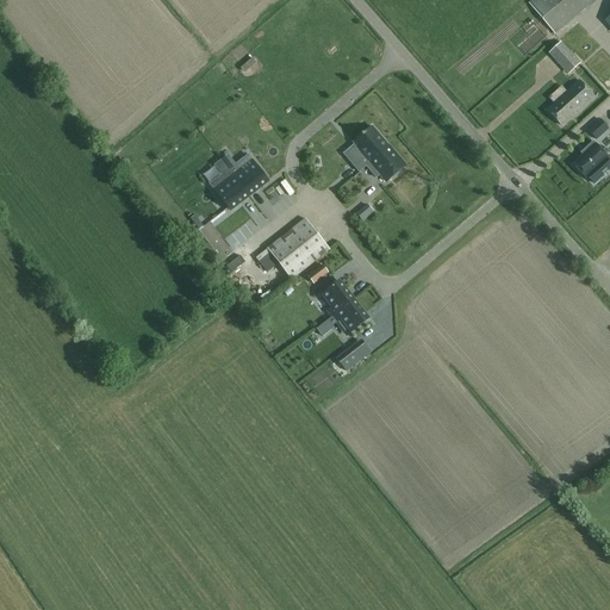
[(533,0),(529,4),(555,33),(595,0),(533,0)]
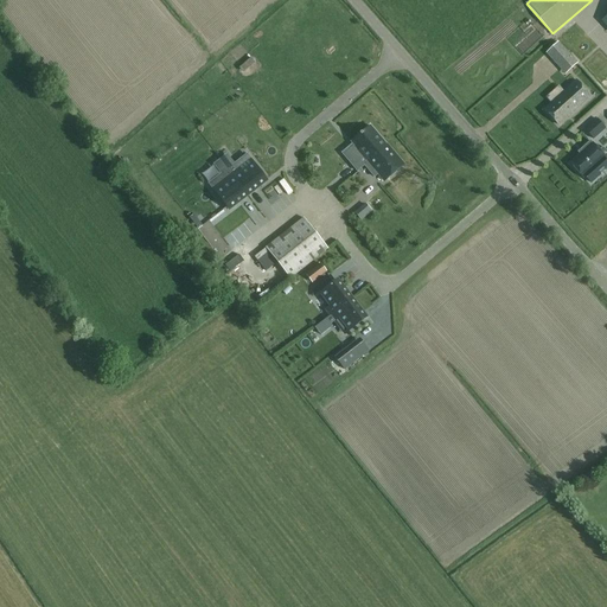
[(558,43),(547,53),(566,74),(577,63),(558,43)]
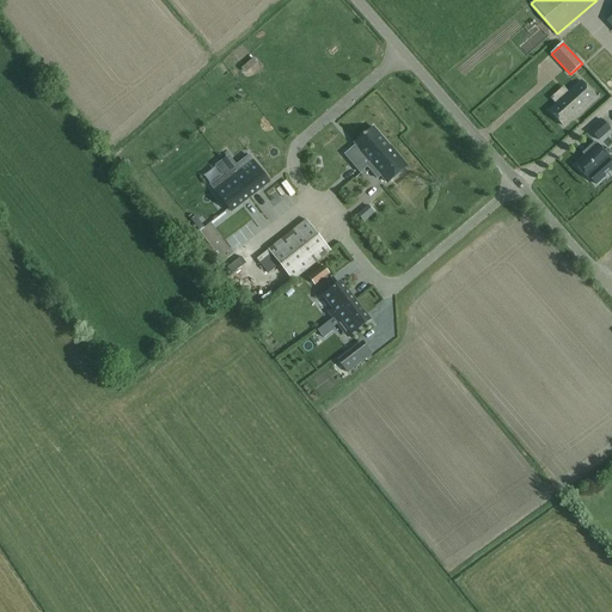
[(574,117),(597,98),(581,83),(549,111),(563,126),(574,117)]
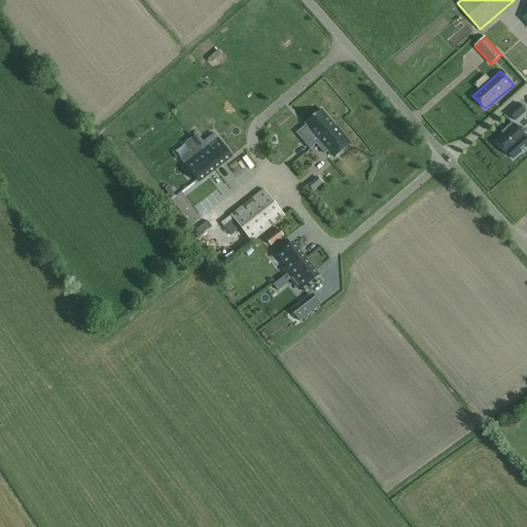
[(513,108),(520,116),(525,111),(518,104),(513,108)]
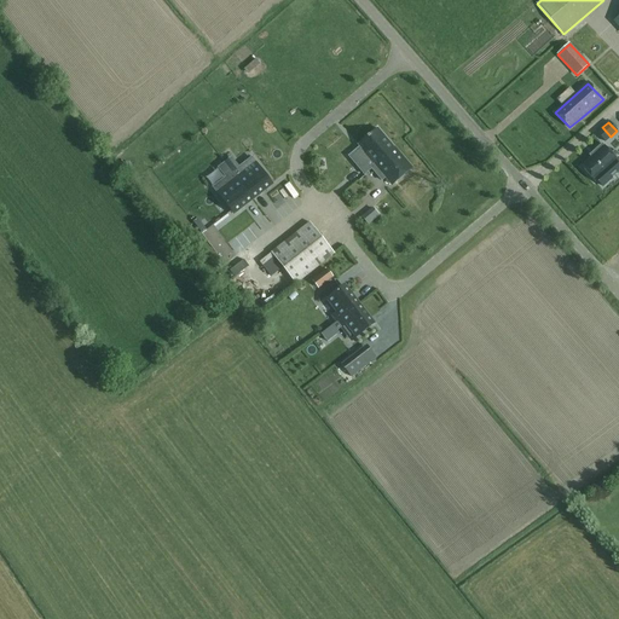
[(364,175),(371,168),(394,149),(393,149),(388,144),(389,143),(377,128),(358,145),(365,154),(363,156),(362,155),(353,162),(364,175)]
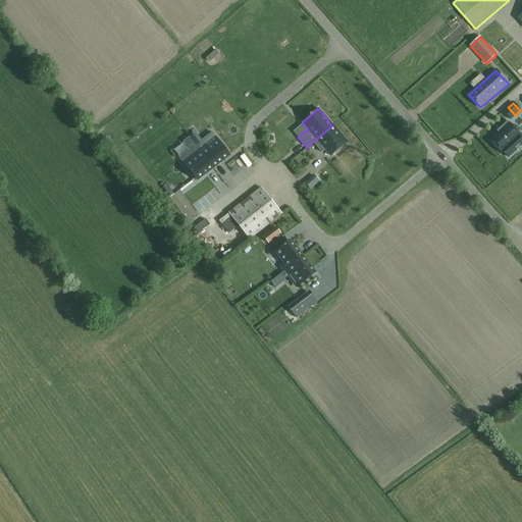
[(118,114),(108,119),(111,126),(122,121),(118,114)]
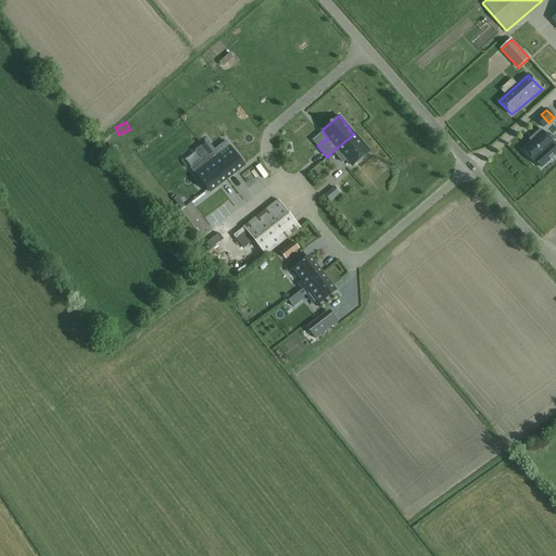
[(544,156),(555,146),(555,143),(555,139),(552,135),(548,138),(540,129),(533,136),(533,137),(530,140),(531,142),(522,150),(533,163),(542,154),(544,156)]
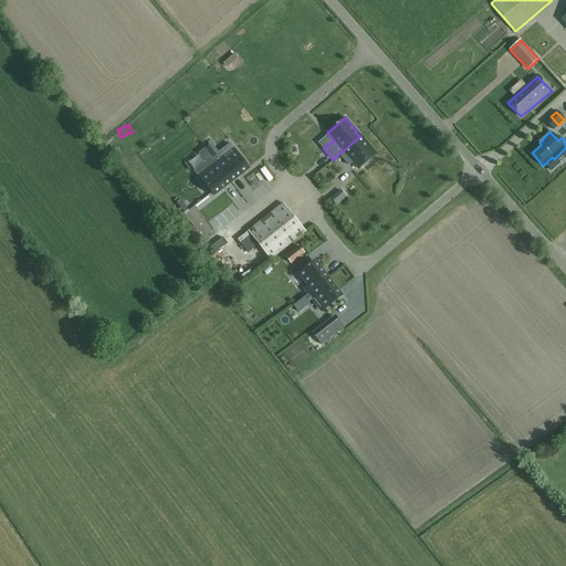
[(376,154),(360,136),(339,154),(349,165),(350,164),(349,163),(352,160),(358,169),(376,154)]
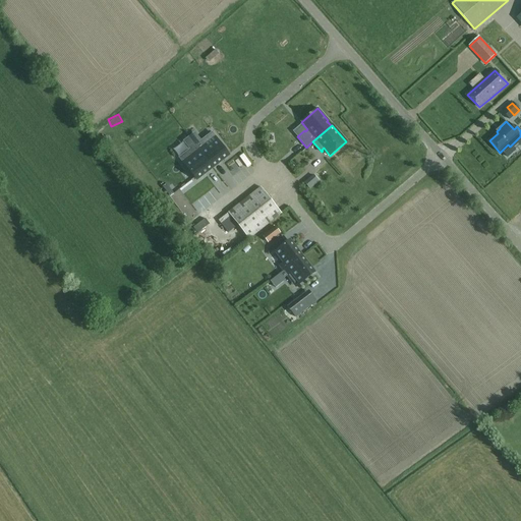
[(213,167),(228,155),(218,140),(207,150),(204,145),(198,149),(213,167)]
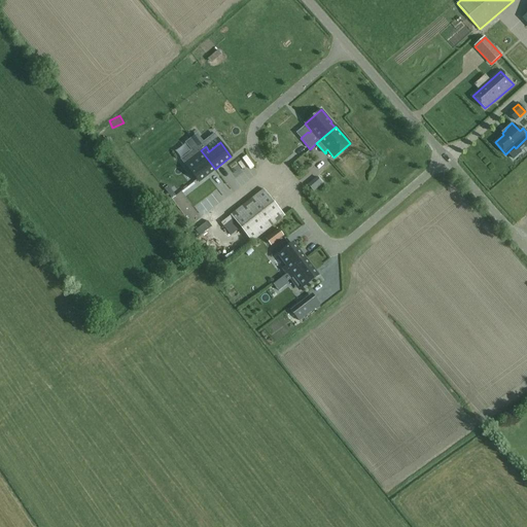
[(199,181),(215,169),(201,150),(196,154),(199,159),(187,168),(199,181)]
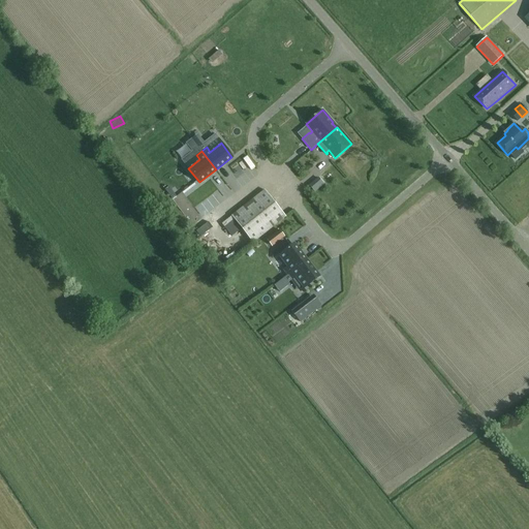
[(353,173),(361,165),(354,159),(347,166),(353,173)]
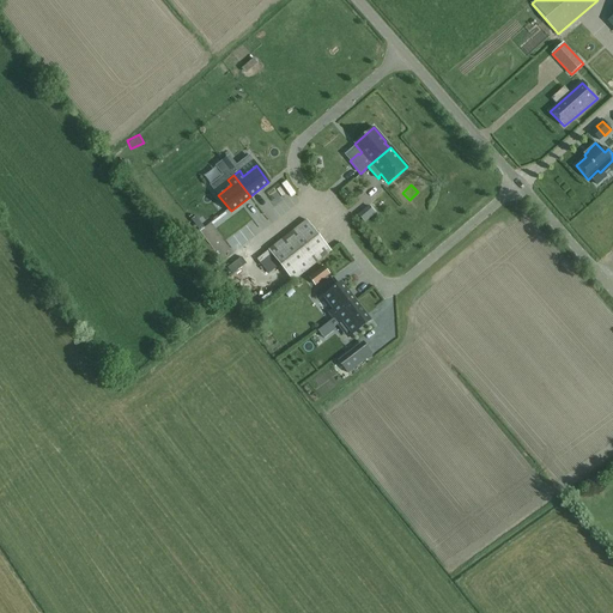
[(286,194),(280,198),(286,208),(292,206),(286,194)]
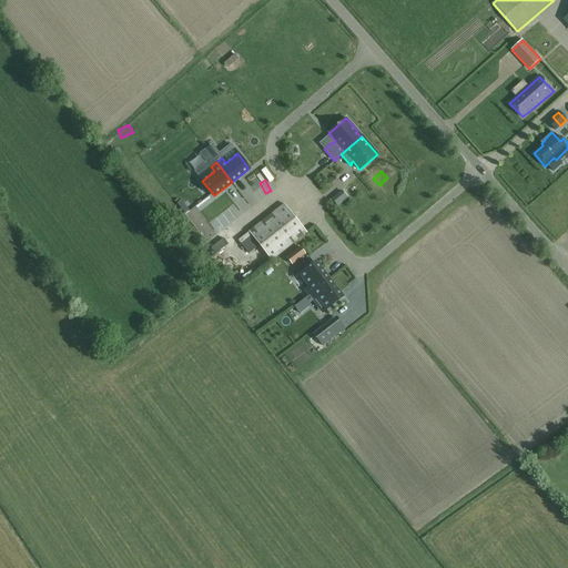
[(240,210),(256,202),(249,184),(232,193),(240,210)]
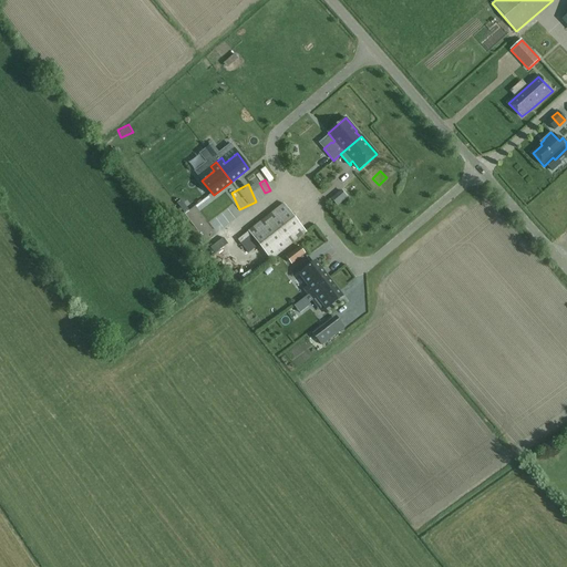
[(338,206),(344,199),(339,193),(331,199),(338,206)]
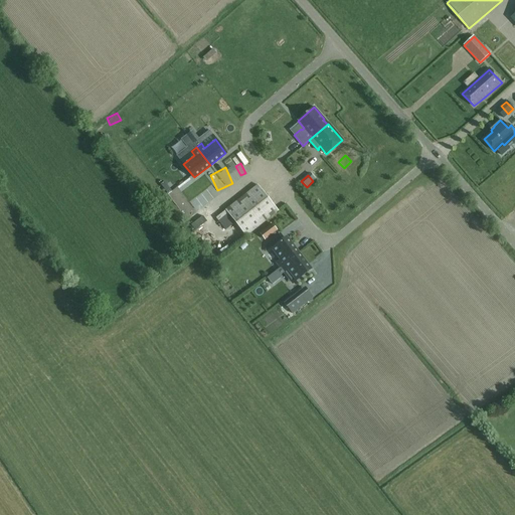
[(164,181),(161,184),(167,193),(171,191),(164,181)]
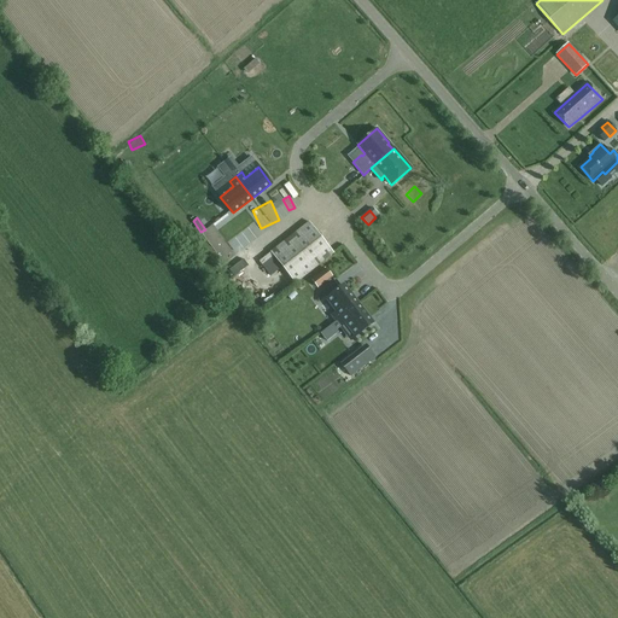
[(270,251),(295,283),(333,252),(309,221),(270,251)]
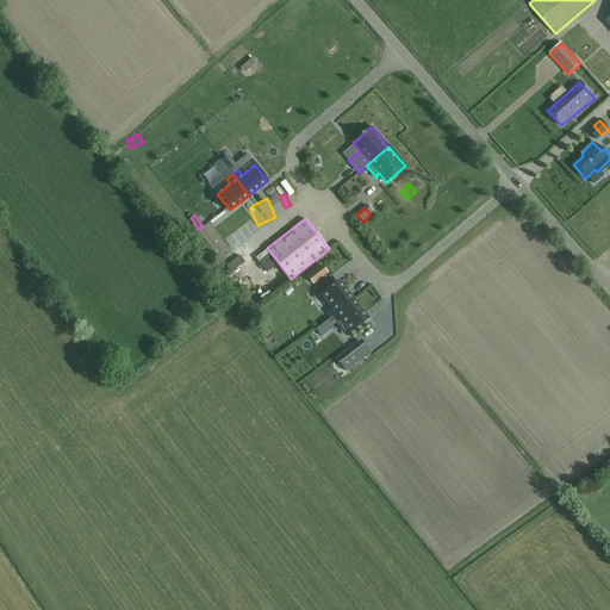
[(315,272),(307,277),(313,284),(321,279),(328,273),(322,266),(315,272)]
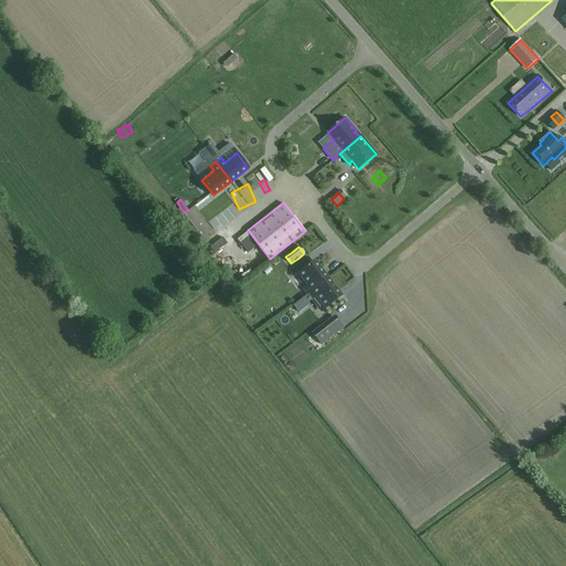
[(327,279),(314,261),(299,273),(308,285),(304,289),(308,294),(327,279)]
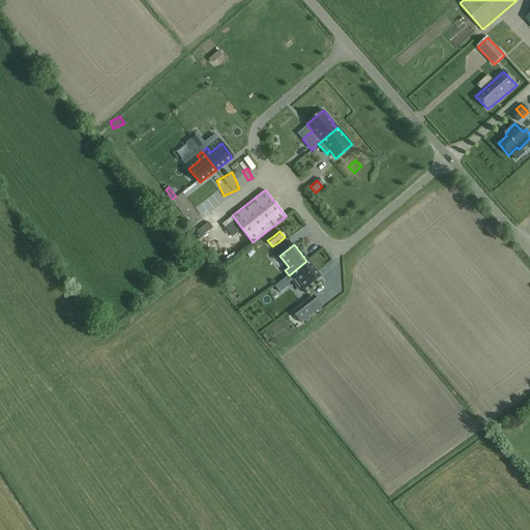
[(221,266),(228,261),(222,254),(214,259),(221,266)]
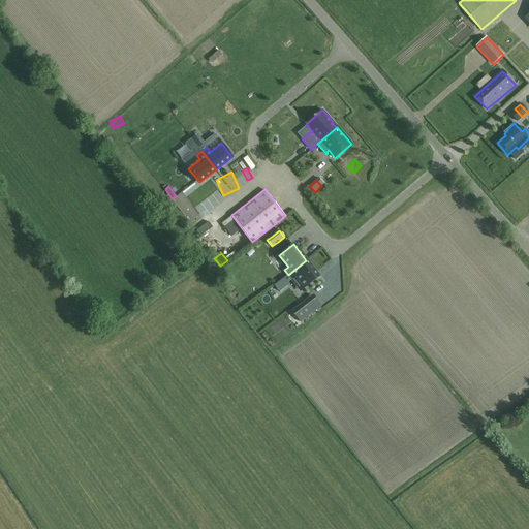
[(305,288),(319,277),(306,260),(288,275),(291,280),(296,277),(305,288)]
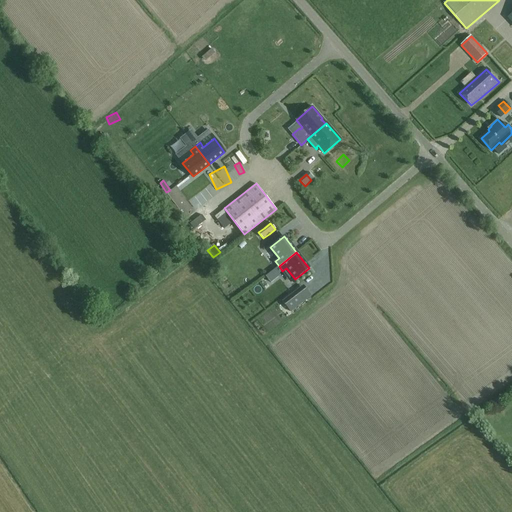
[(308,292),(298,300),(294,294),(283,302),(291,312),(311,296),(308,292)]
